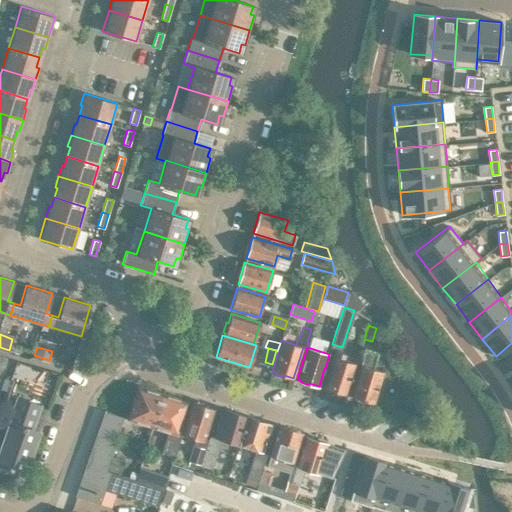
[(346,394),(356,363),(342,359),(344,353),(334,350),(323,387),(333,390),(334,393),(339,394),(342,392),(346,394)]
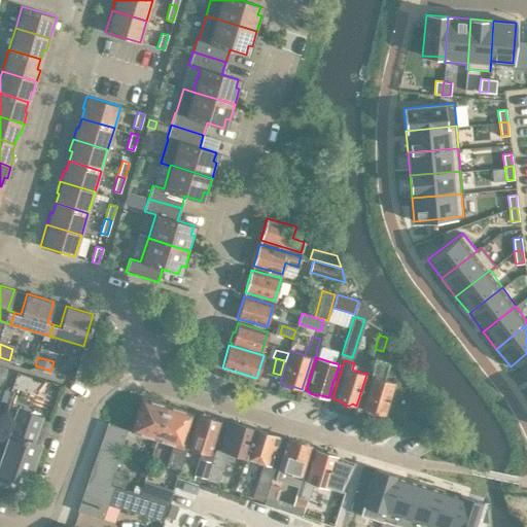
[(366,374),(371,375),(360,407),(370,410),(372,413),(377,414),(380,413),(384,414),(393,382),(383,379),(387,364),(375,360),(374,363),(370,361),(366,374)]
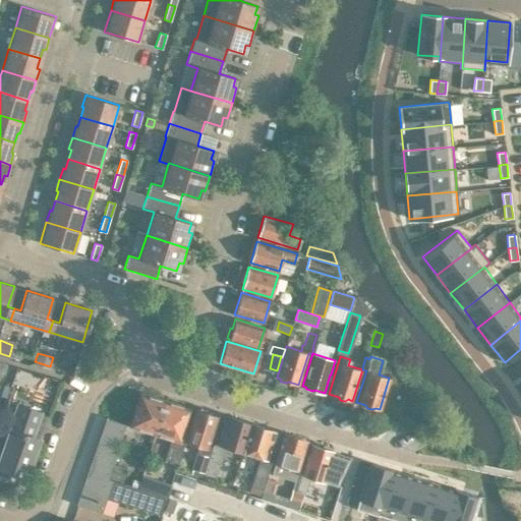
[(1,383),(0,387),(0,394),(5,396),(9,385),(1,383)]
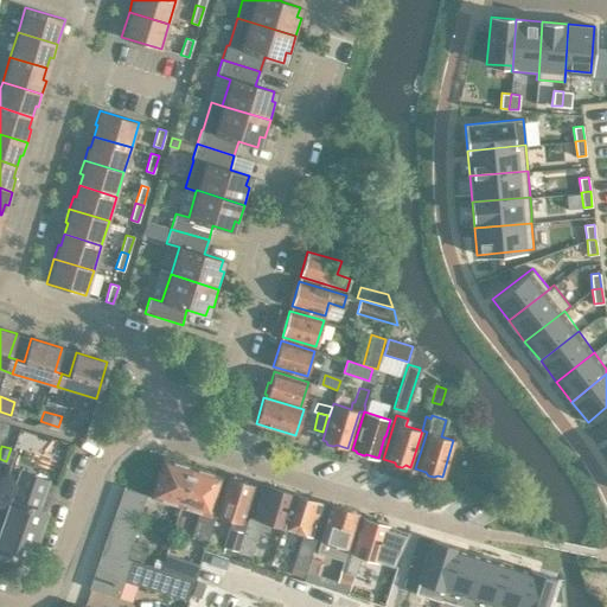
[(151,497),(180,506),(192,466),(163,457),(151,497)]
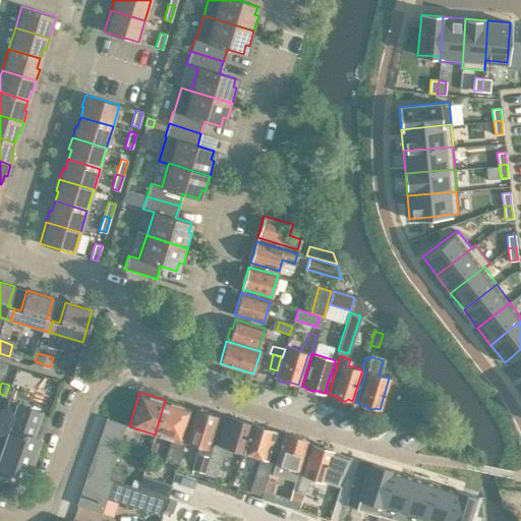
[(165,400),(155,435),(171,440),(165,459),(178,463),(184,443),(180,442),(190,408),(165,400)]
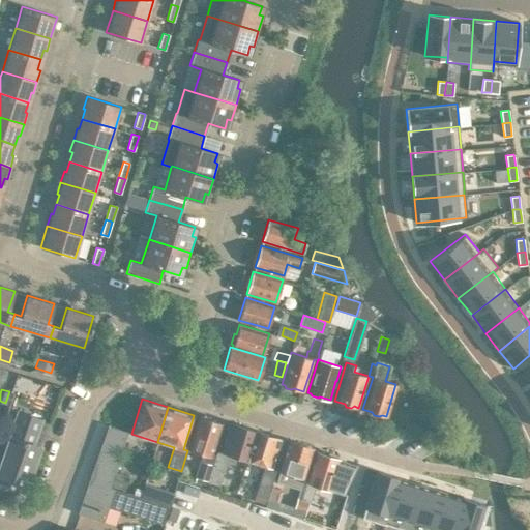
[(0,480),(25,490),(39,446),(32,444),(40,420),(19,412),(10,436),(0,432),(0,480)]
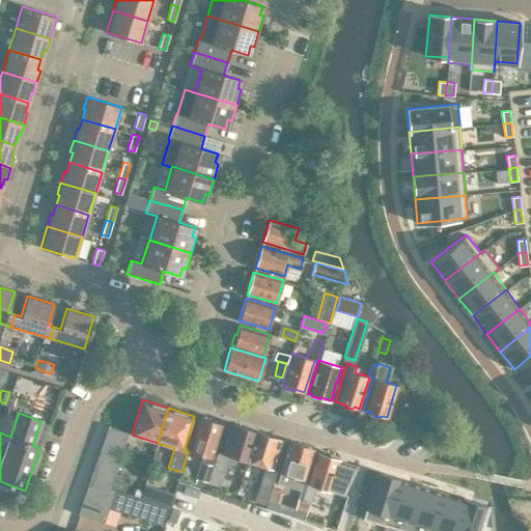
[(196,478),(207,481),(216,457),(212,456),(221,424),(211,421),(212,420),(210,417),(204,415),(201,417),(201,418),(198,417),(188,450),(203,454),(196,478)]
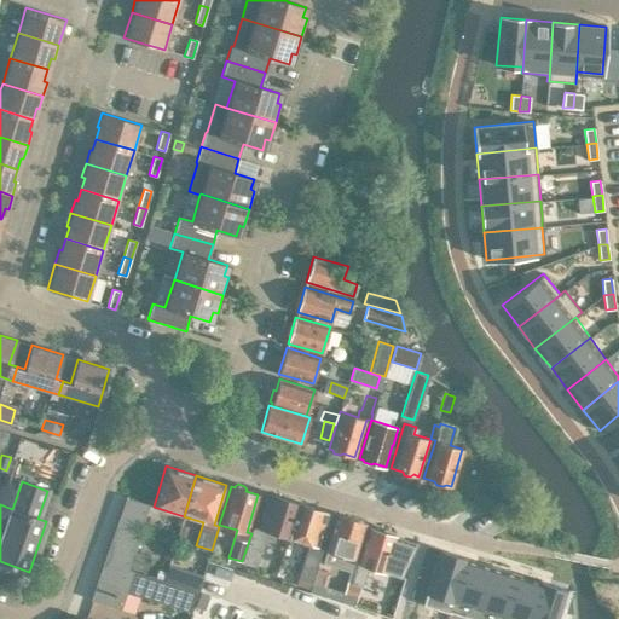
[(264,530),(288,537),(299,503),(268,493),(258,527),(254,526),(242,561),(253,565),(264,530)]
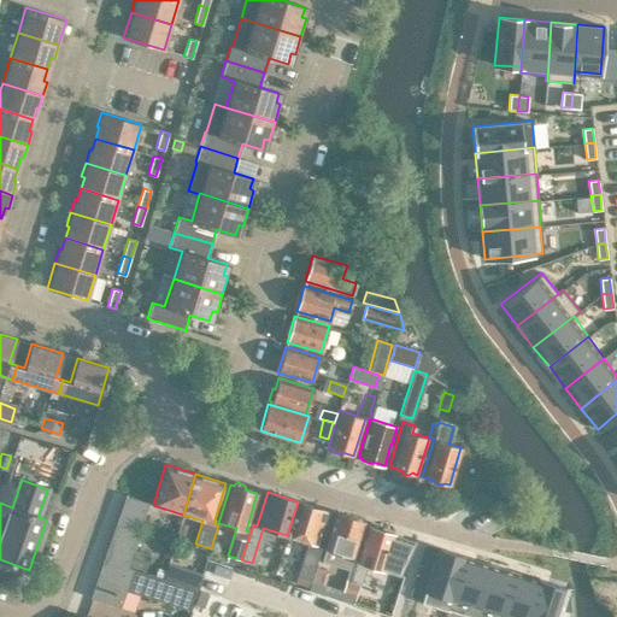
[(124,497),(121,509),(145,516),(148,503),(124,497)]
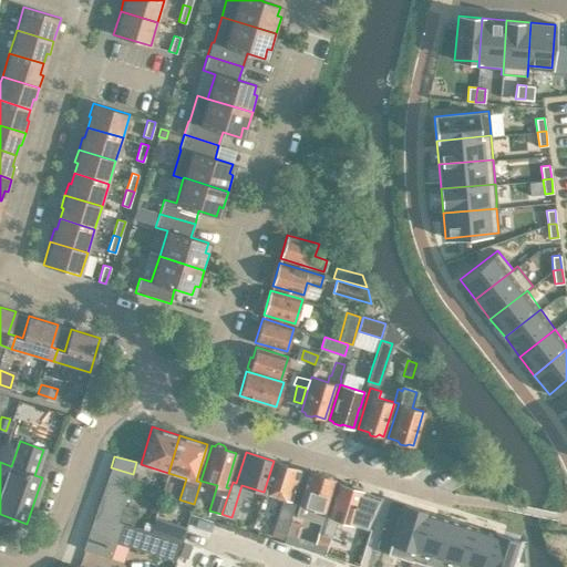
[(274,461),(264,492),(285,500),(282,508),(279,507),(272,529),(286,534),(296,502),(291,501),(301,470),(274,461)]
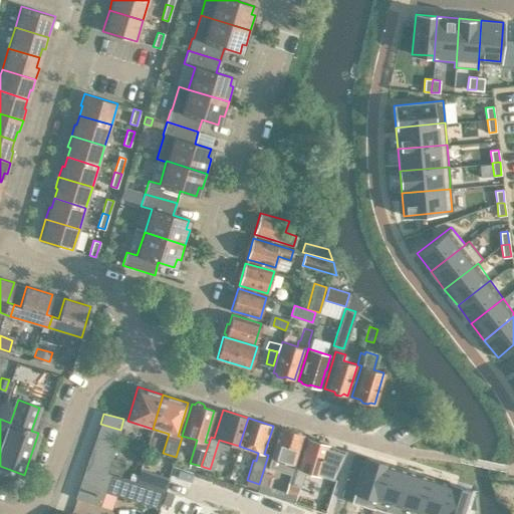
[(100,424),(97,434),(116,441),(120,430),(100,424)]
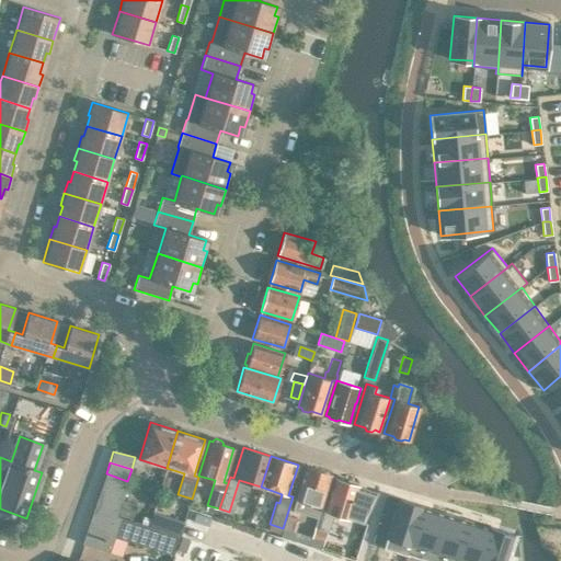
[(297,499),(295,507),(306,511),(302,519),(316,523),(320,506),(321,506),(331,474),(306,467),(296,499),(297,499)]
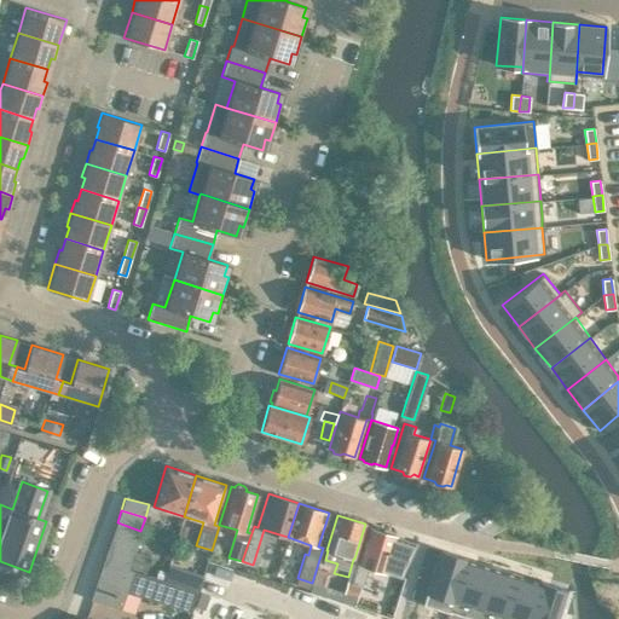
[(117,522),(113,534),(137,543),(140,531),(117,522)]
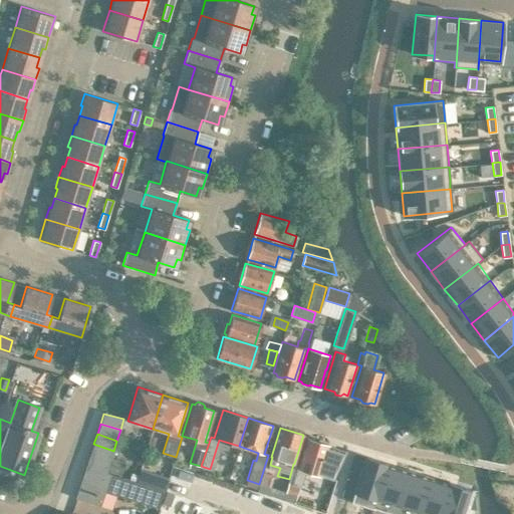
[(316,441),(306,438),(297,467),(293,466),(289,481),(285,492),(295,495),(298,484),(304,470),(319,475),(328,446),(329,445),(325,444),(324,441),(319,440),(316,441)]
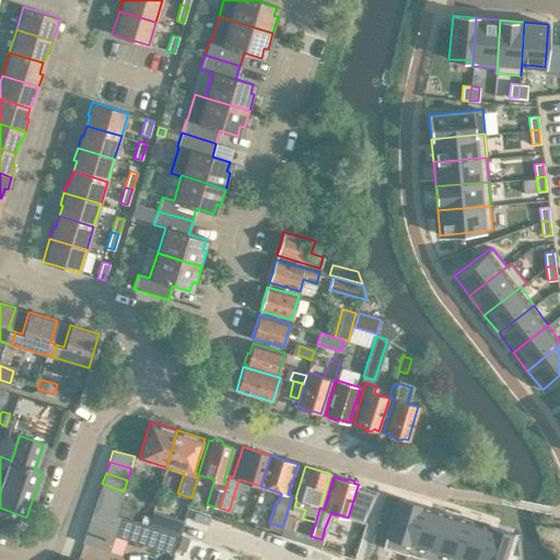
[(102,483),(98,496),(119,503),(121,497),(124,491),(102,483)]
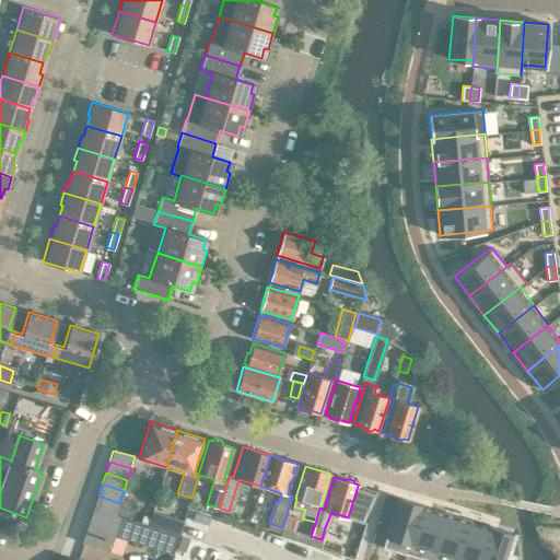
[(376,492),(358,486),(348,517),(359,521),(376,492)]
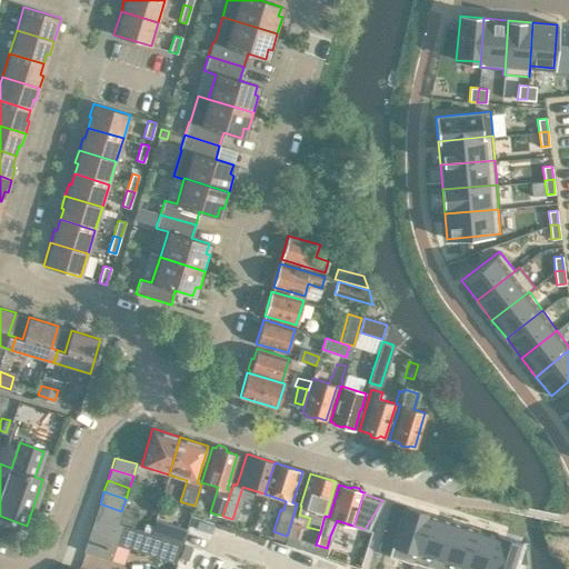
[(96,516),(118,522),(121,511),(100,503),(96,516)]
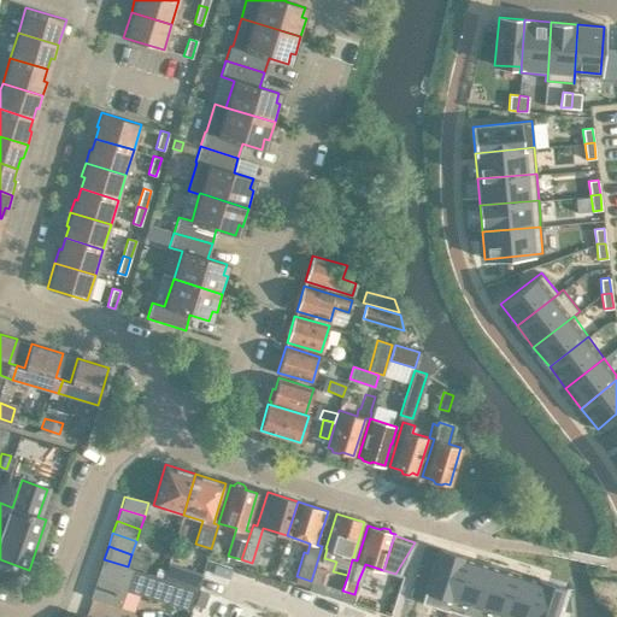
[(128,566),(133,569),(144,573),(151,552),(134,547),(131,554),(128,566)]
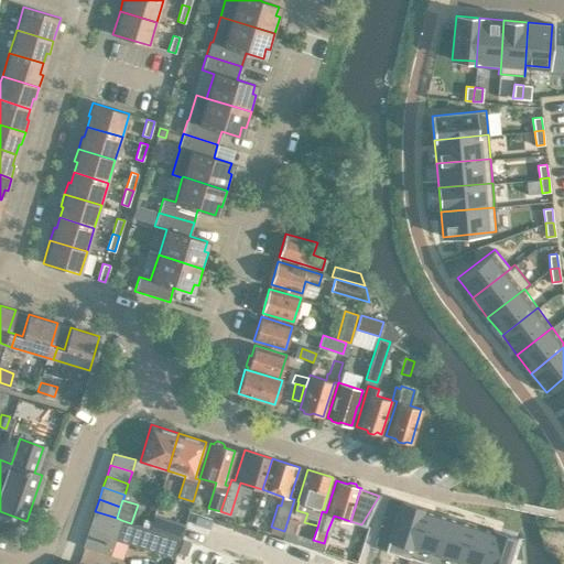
[(401,500),(384,551),(410,559),(410,557),(425,509),(401,500)]
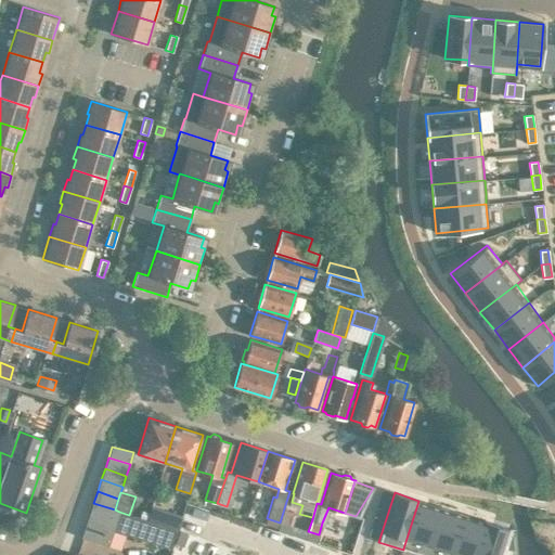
[(418,501),(403,549),(423,554),(424,554),(440,508),(418,501)]
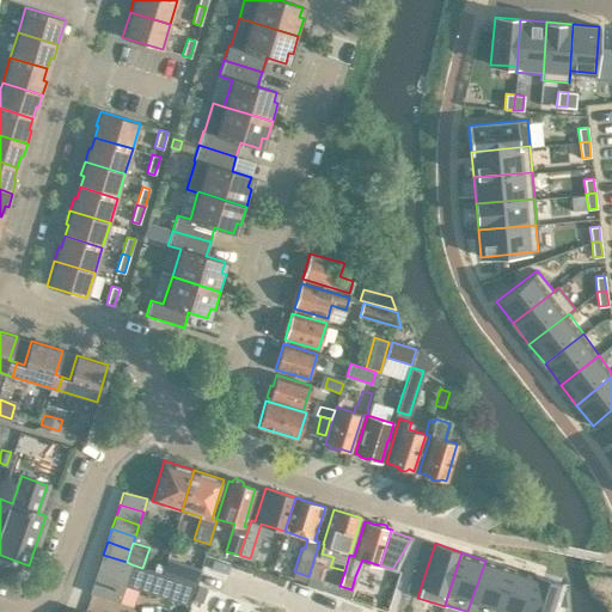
[(132,564),(127,562),(103,555),(90,593),(118,603),(124,585),(189,606),(196,586),(142,568),(132,564)]
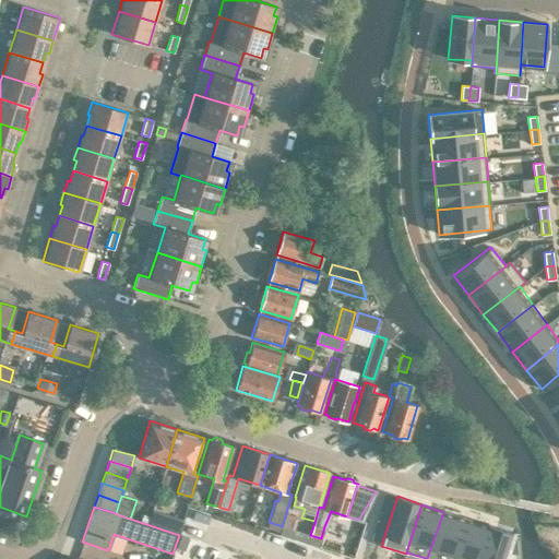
[(149,523),(178,534),(183,521),(153,510),(151,516),(149,523)]
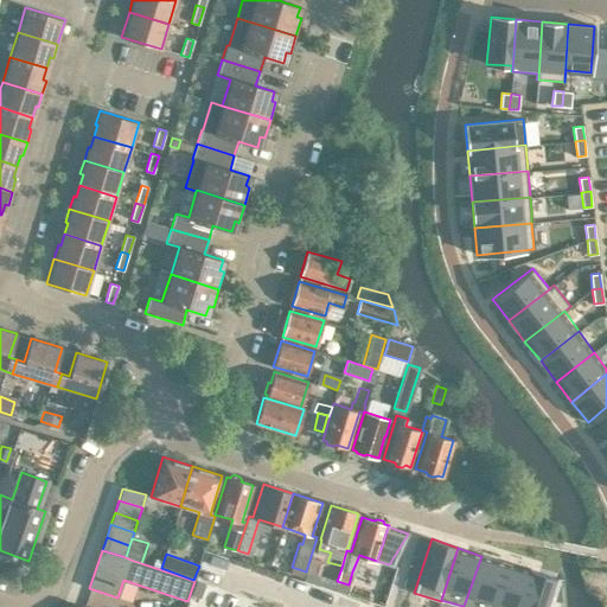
[(481,556),(464,606),(492,606),(505,563),(481,556)]
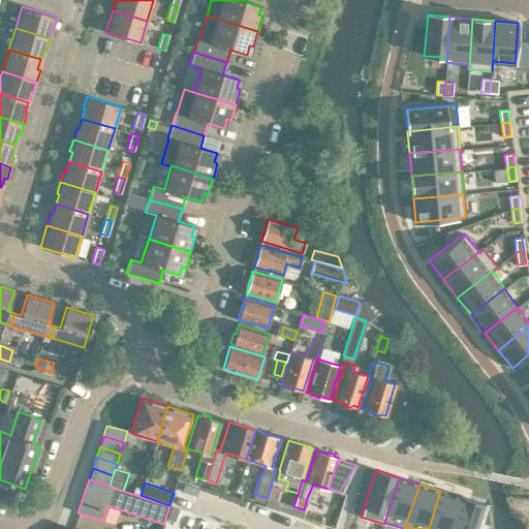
[(135,487),(133,493),(141,496),(141,495),(143,489),(135,487)]
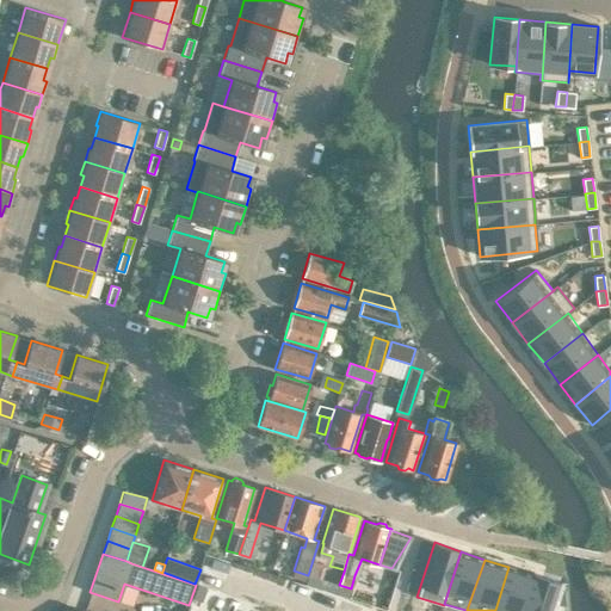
[(308,575),(325,580),(328,569),(312,565),(308,575)]
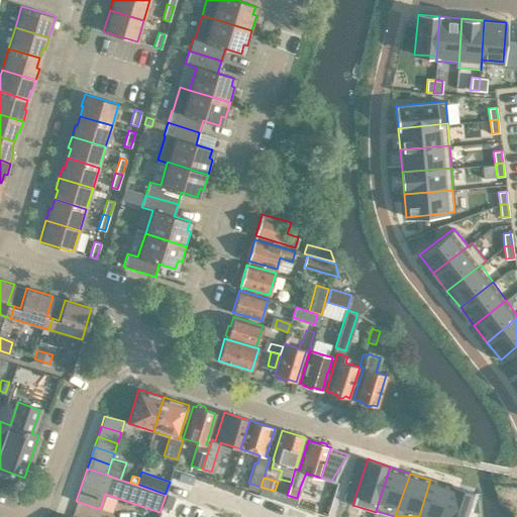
[(430,480),(419,516),(440,516),(450,486),(430,480)]
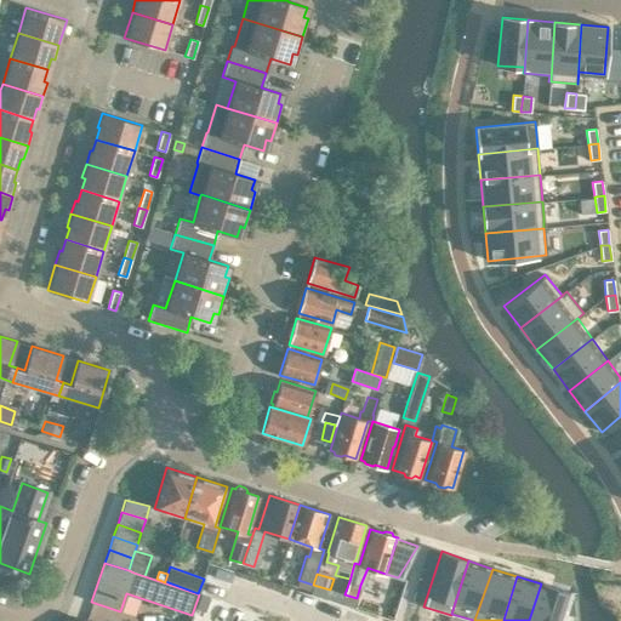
[(529,620),(558,620),(569,591),(541,582),(541,584),(529,620)]
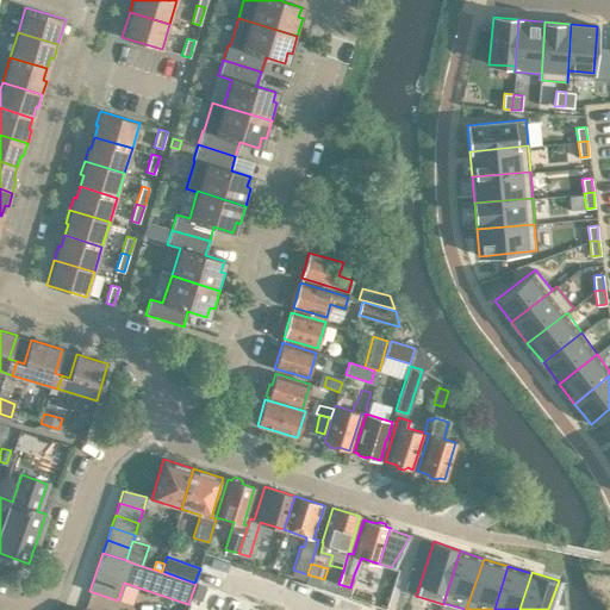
[(197,584),(192,597),(200,601),(206,587),(197,584)]
